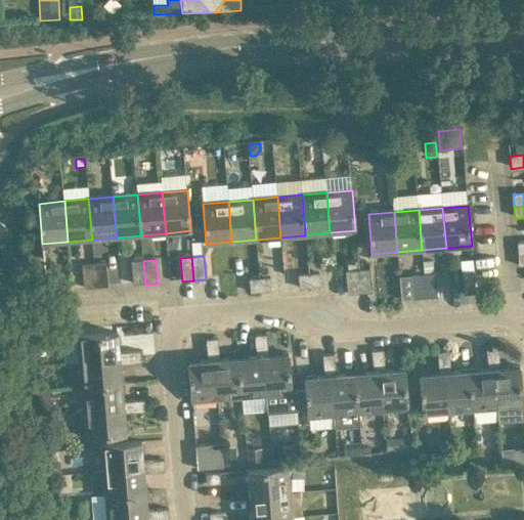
[(145,285),(143,261),(131,262),(133,286),(145,285)]
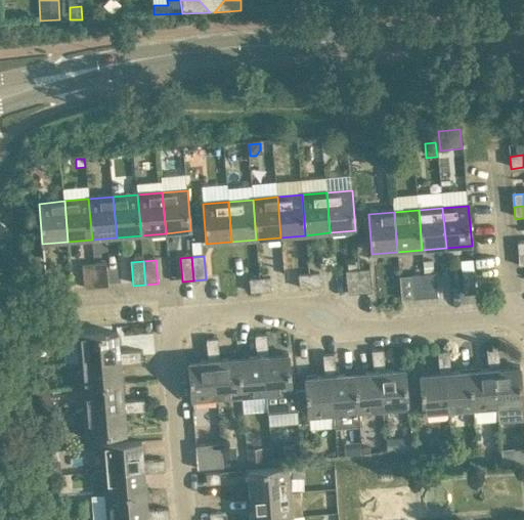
[(424,275),(433,274),(432,262),(423,263),(424,275)]
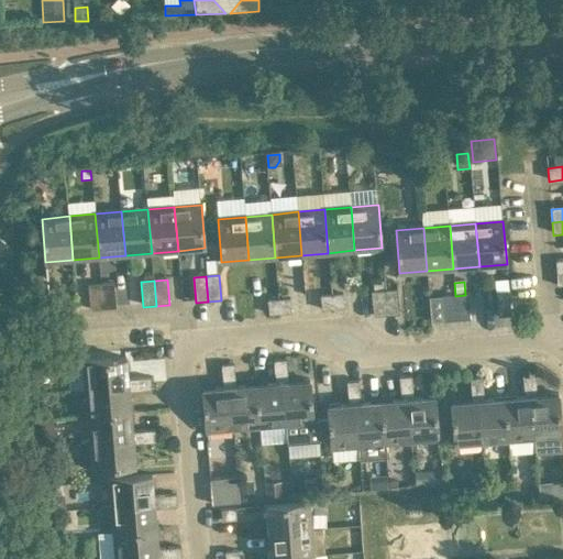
[(114,284),(101,285),(103,310),(117,309),(114,284)]
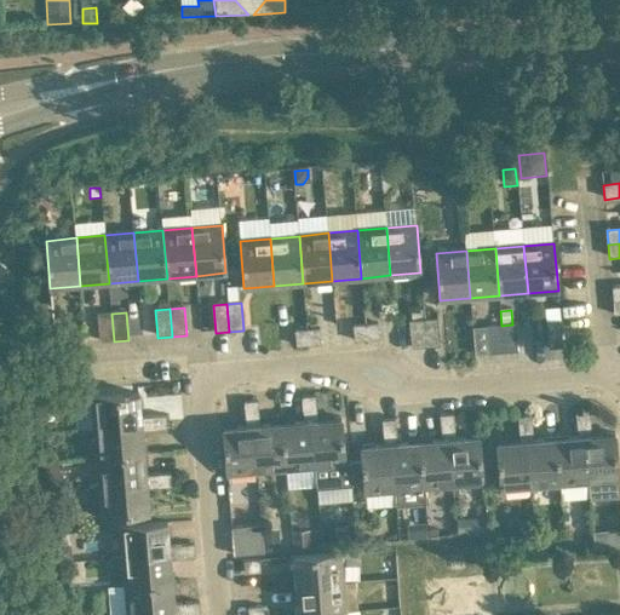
[(114,342),(112,314),(97,315),(99,343),(114,342)]
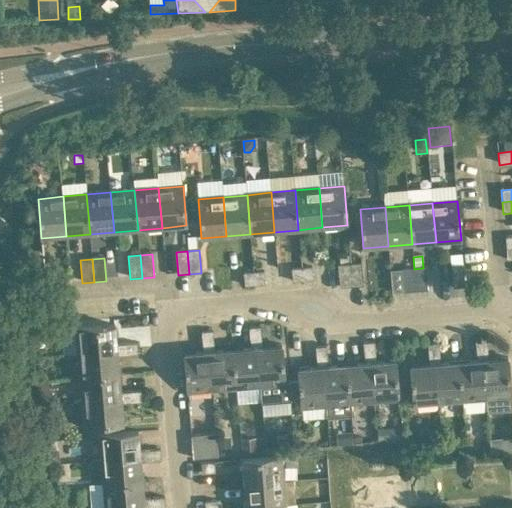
[(55,263),(44,264),(43,264),(45,286),(57,285),(55,263)]
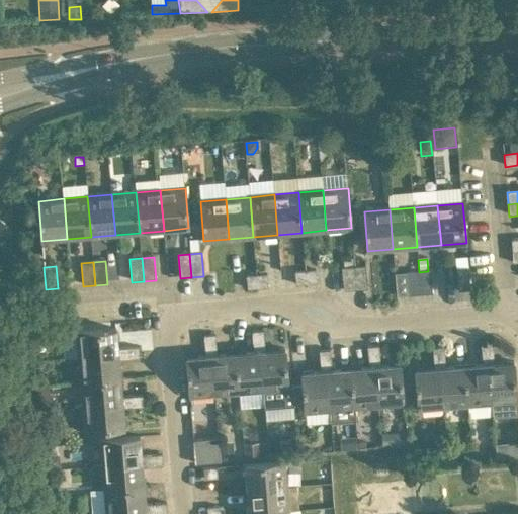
[(365,267),(354,268),(355,291),(367,290),(365,267)]
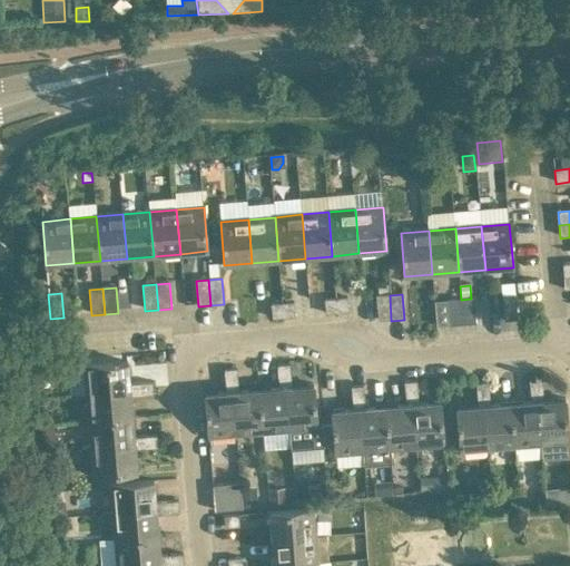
[(379,322),(391,321),(390,295),(376,296),(379,322)]
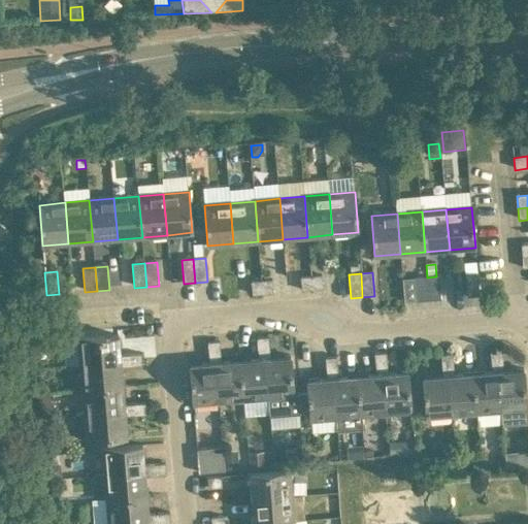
[(477,274),(465,275),(467,298),(480,297),(477,274)]
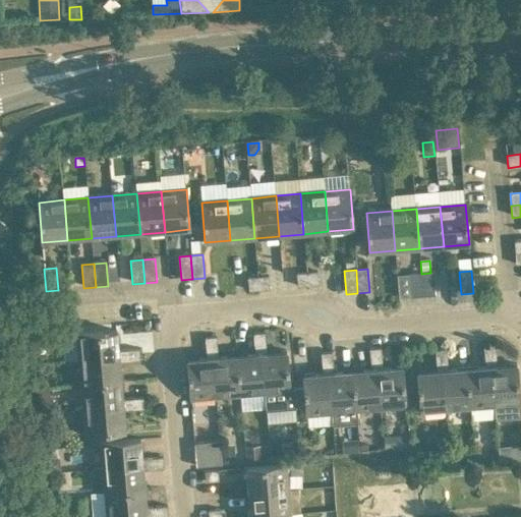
[(317,273),(307,274),(308,287),(319,286),(317,273)]
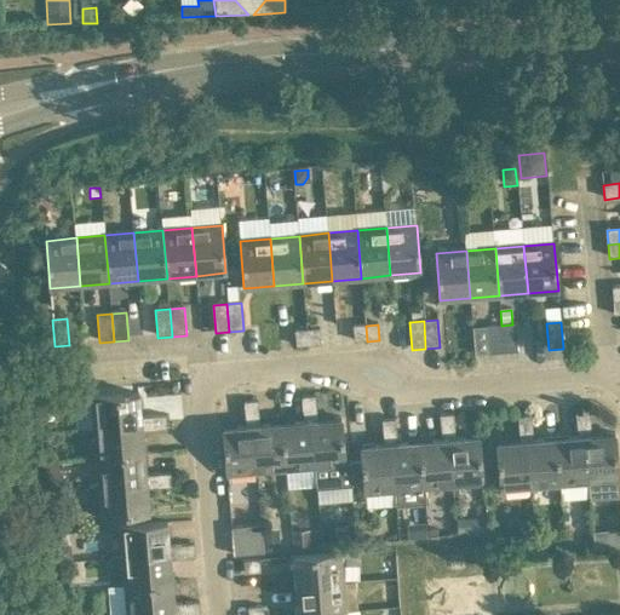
[(355,343),(367,342),(366,326),(354,327),(355,343)]
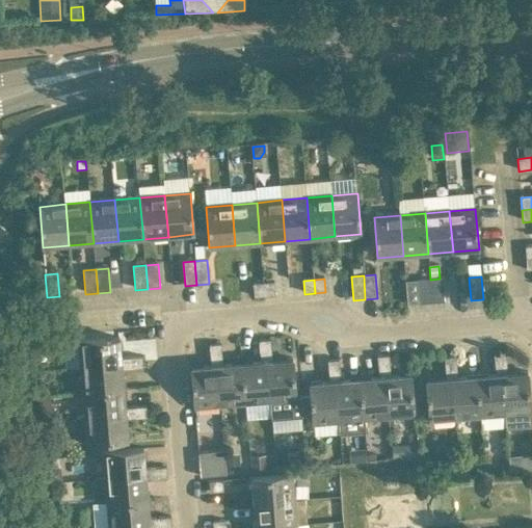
[(443,280),(430,281),(432,304),(445,302),(443,280)]
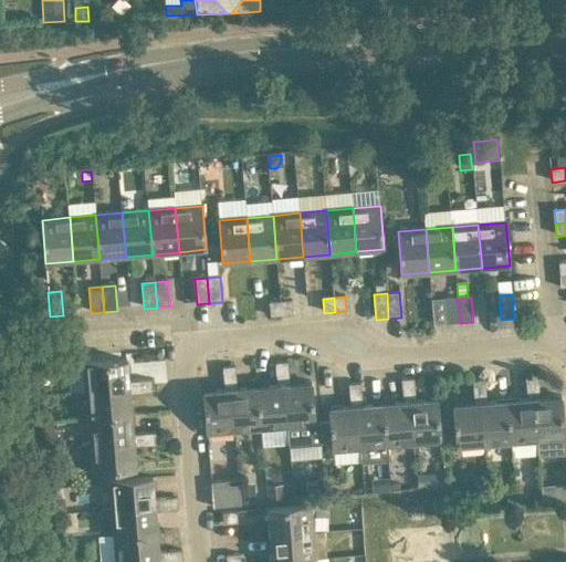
[(447,324),(460,323),(458,299),(444,300),(447,324)]
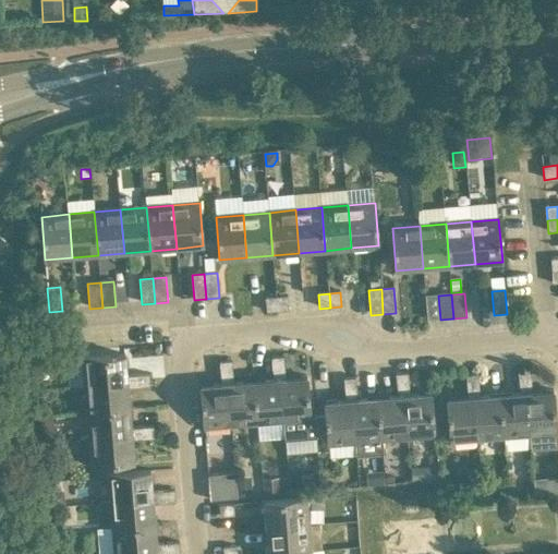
[(288,298),(277,299),(278,312),(289,311),(288,298)]
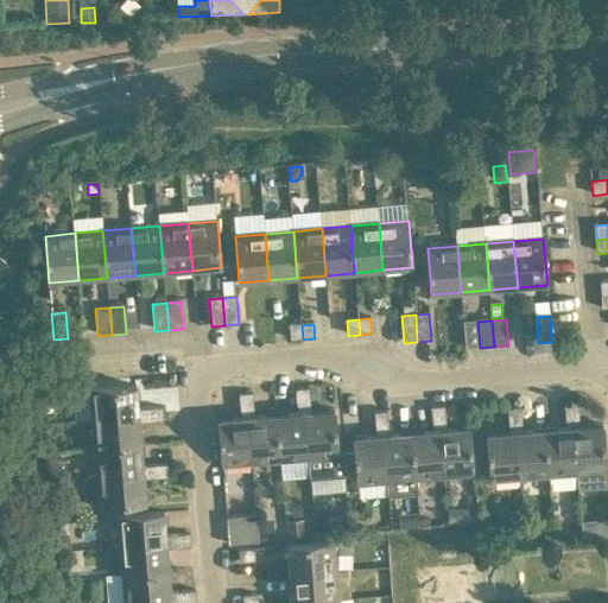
[(291,341),(303,340),(302,325),(290,325),(291,341)]
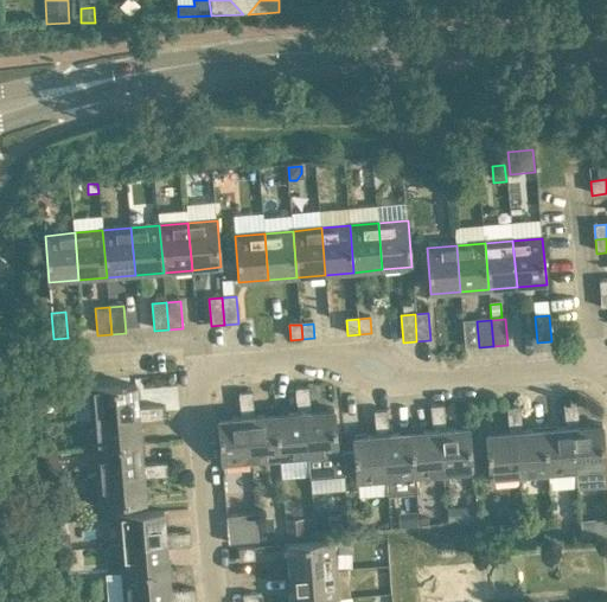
[(51,388),(38,389),(39,401),(51,399),(51,388)]
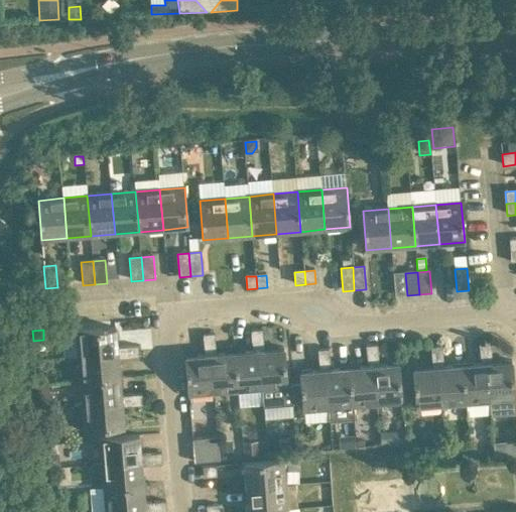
[(77,338),(79,358),(118,355),(118,360),(129,359),(128,348),(117,349),(116,330),(68,334),(68,339),(77,338)]
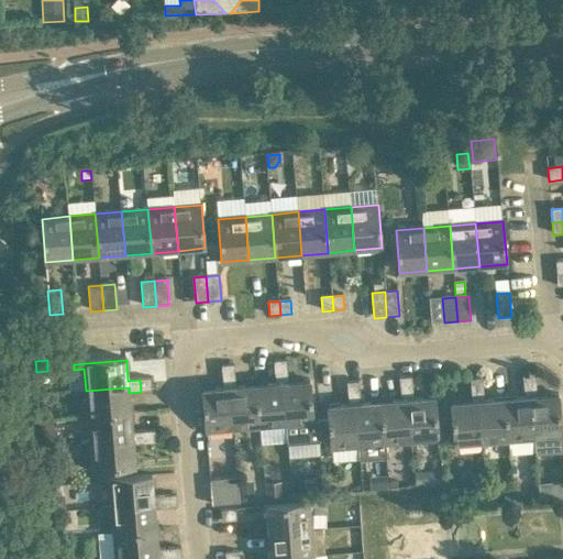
[(275,374),(287,373),(287,361),(274,362),(275,374)]
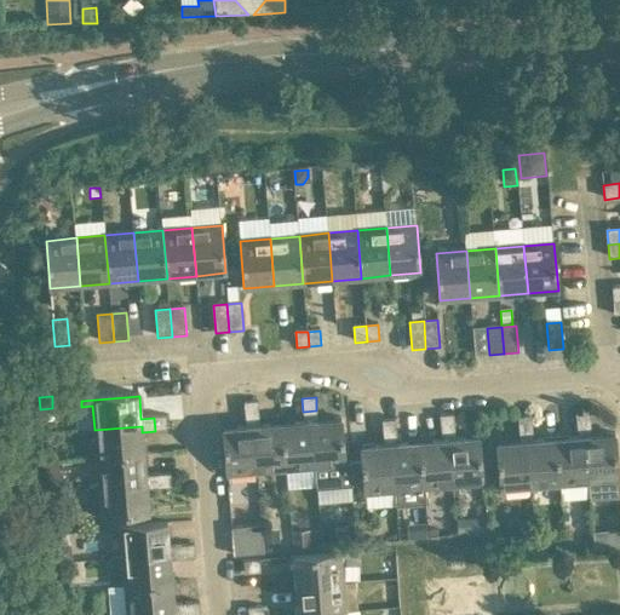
[(244,403),(245,417),(259,415),(258,402),(244,403)]
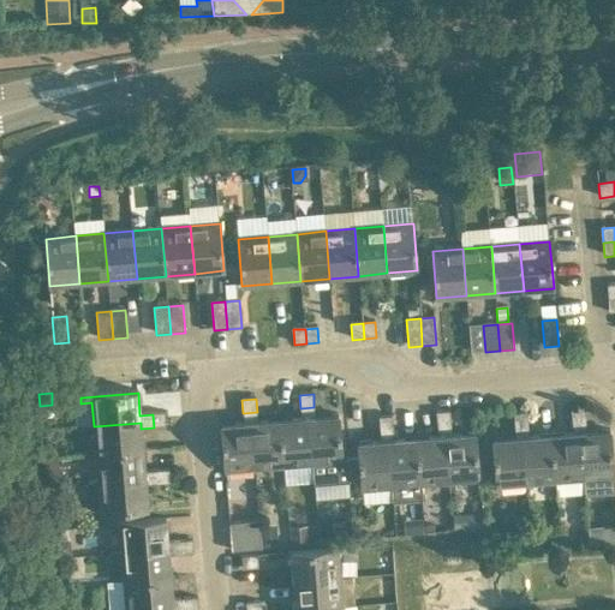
[(284,468),(312,466),(309,419),(315,419),(314,407),(300,408),(302,420),(280,422),(284,468)]
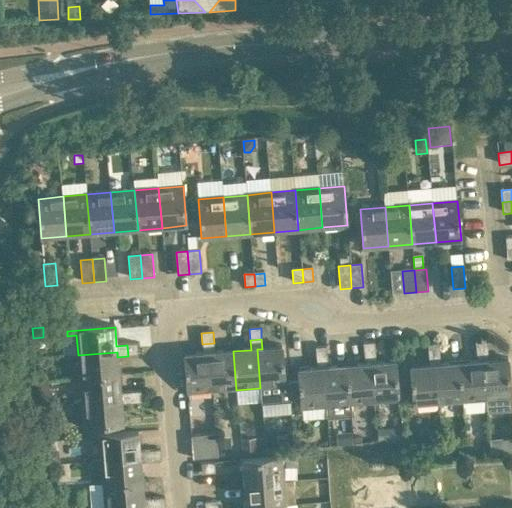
[(476,352),(487,351),(487,341),(475,342),(476,352)]
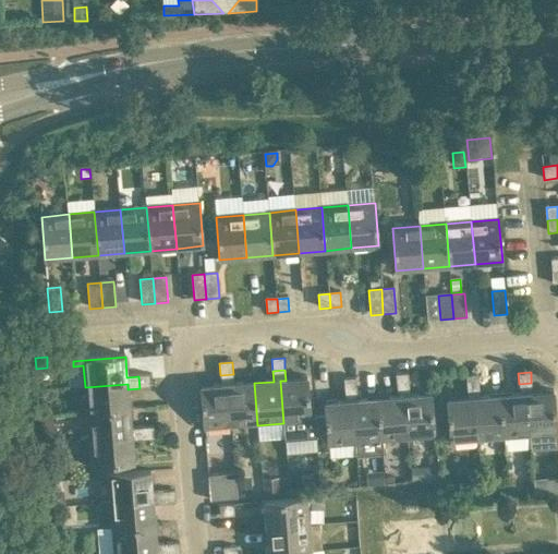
[(201,387),(204,430),(231,428),(228,385),(233,385),(233,374),(220,375),(221,386),(201,387)]
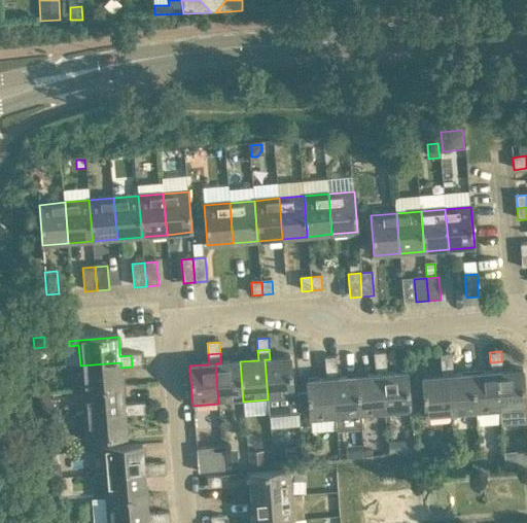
[(375,365),(386,364),(385,353),(374,354),(375,365)]
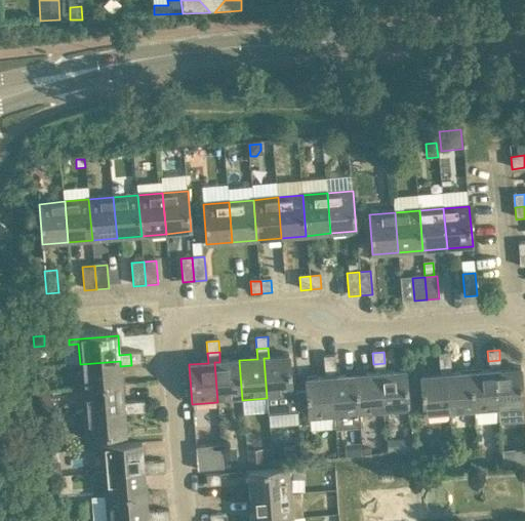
[(130,354),(131,365),(142,364),(140,353),(130,354)]
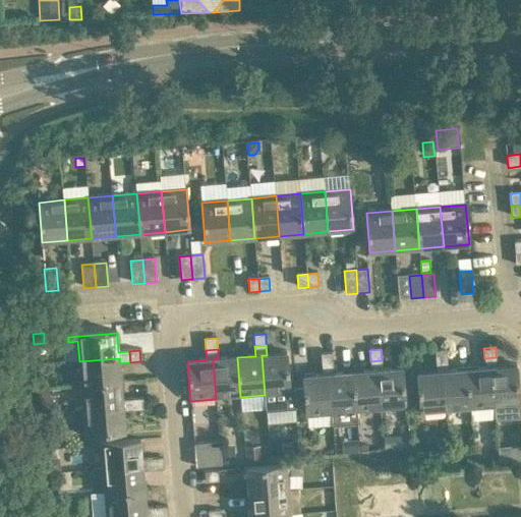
[(436,352),(437,362),(448,361),(447,351),(436,352)]
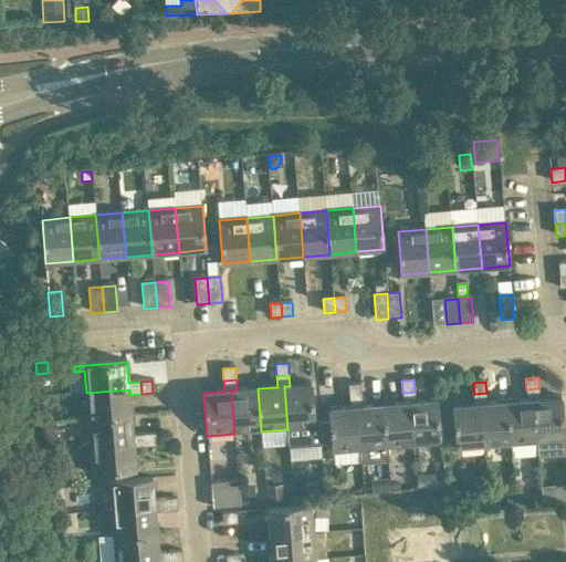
[(313,406),(312,384),(290,386),(284,386),(287,429),(289,447),(290,447),(291,461),(322,459),(321,444),(322,444),(321,426),(320,424),(315,425),(313,406)]
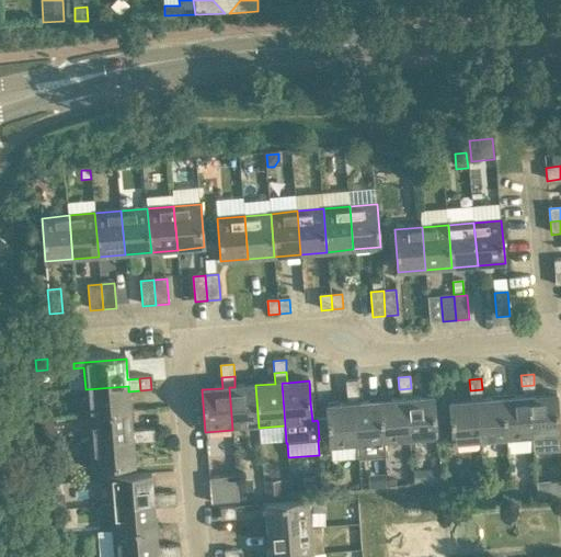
[(346,394),(358,393),(357,381),(345,382),(346,394)]
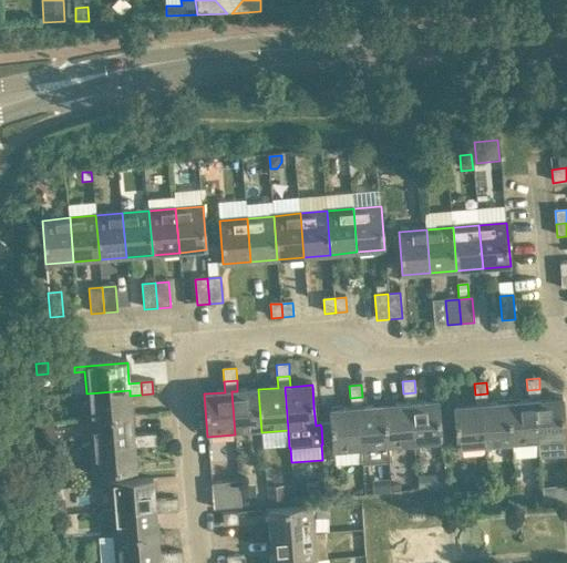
[(235,434),(261,432),(258,389),(237,391),(232,391),(235,434)]
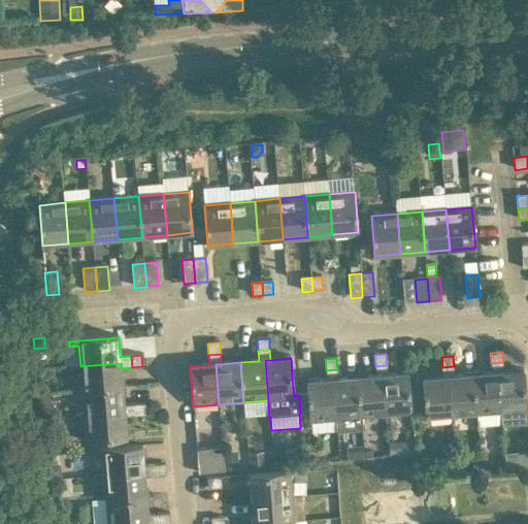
[(476,415),(501,414),(498,373),(503,372),(502,362),(491,363),(492,373),(473,375),(476,415)]
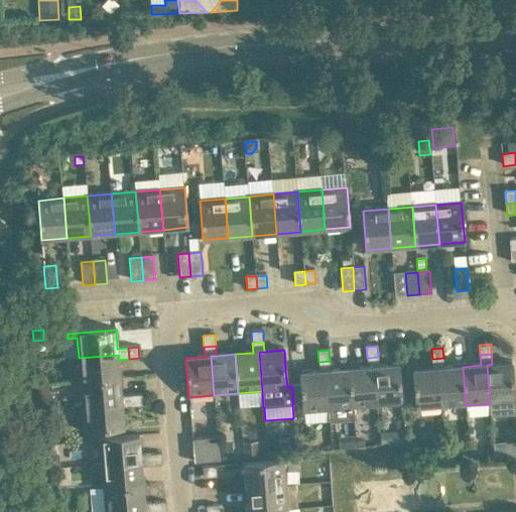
[(118,355),(79,358),(81,382),(120,379),(118,360),(118,355)]
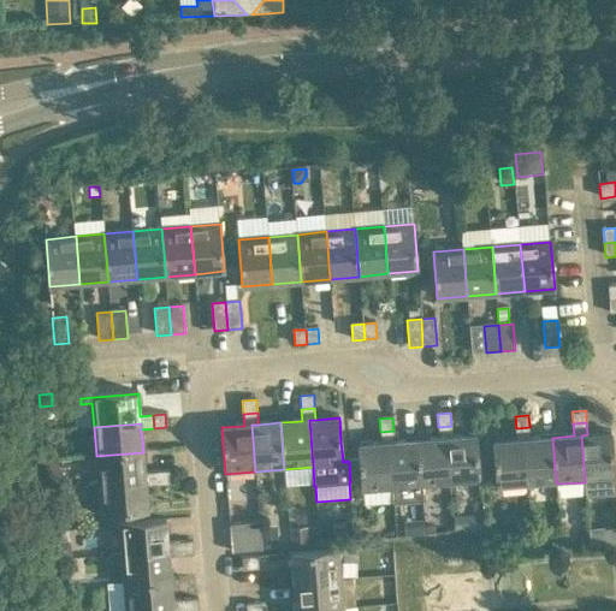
[(418,442),(421,488),(450,486),(446,439),(452,438),(451,426),(438,427),(439,439),(418,442)]
